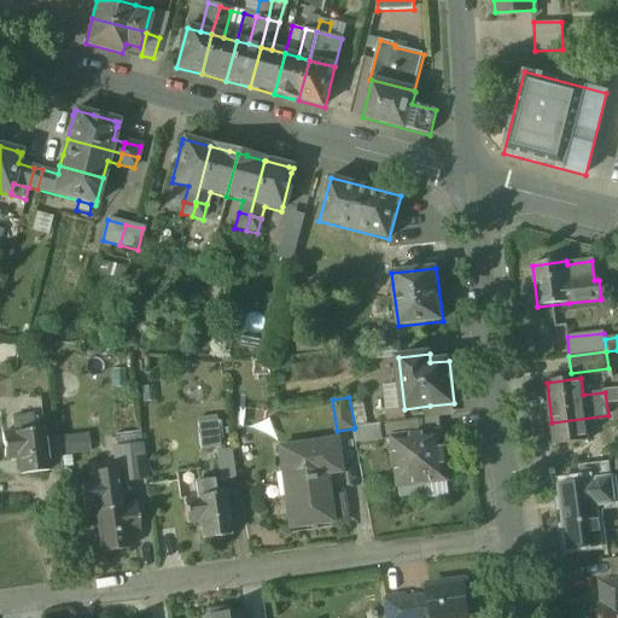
[(430,406),(404,409),(406,421),(410,421),(431,419),(430,406)]
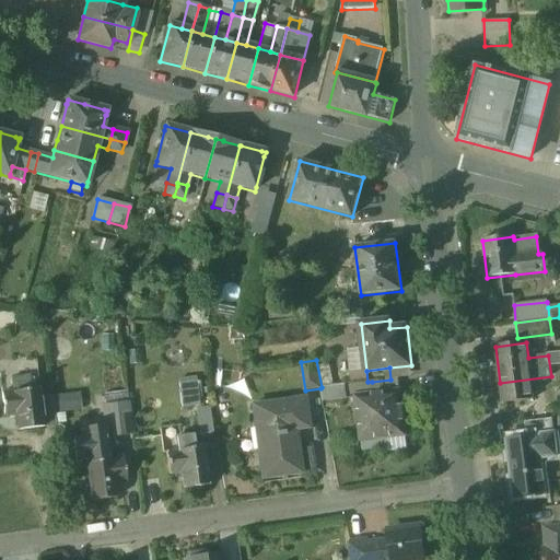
[(26,376),(0,380),(0,393),(28,389),(26,376)]
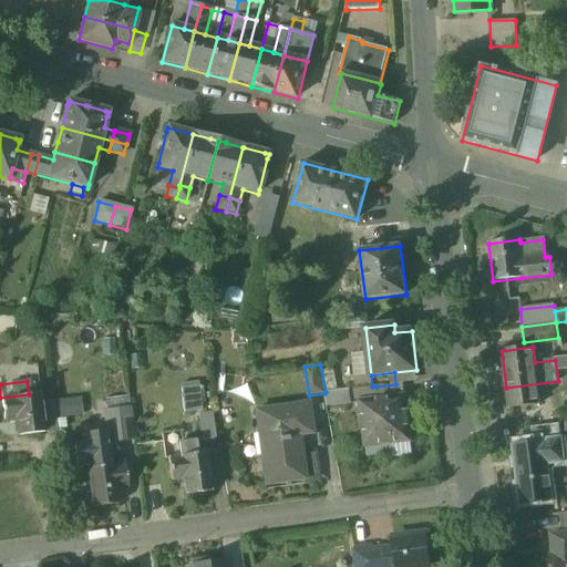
[(203,381),(185,382),(186,410),(204,409),(203,381)]
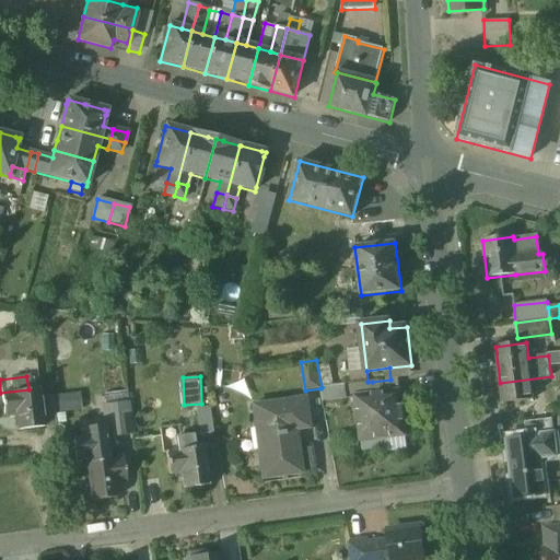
[(368,382),(345,385),(348,398),(357,398),(356,397),(374,395),(372,382),(368,382)]
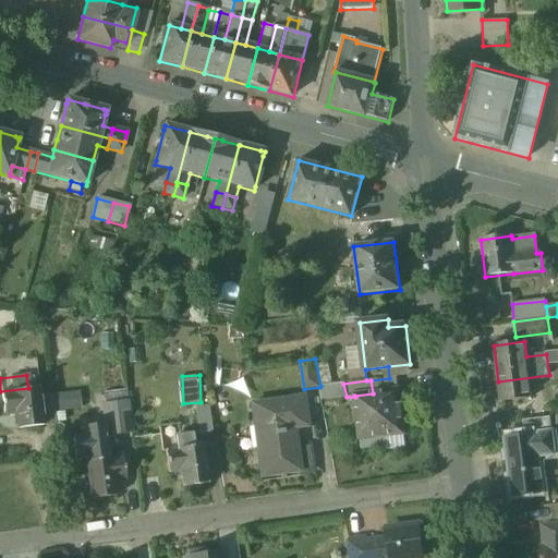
[(343,384),(331,385),(334,397),(334,399),(347,397),(343,384)]
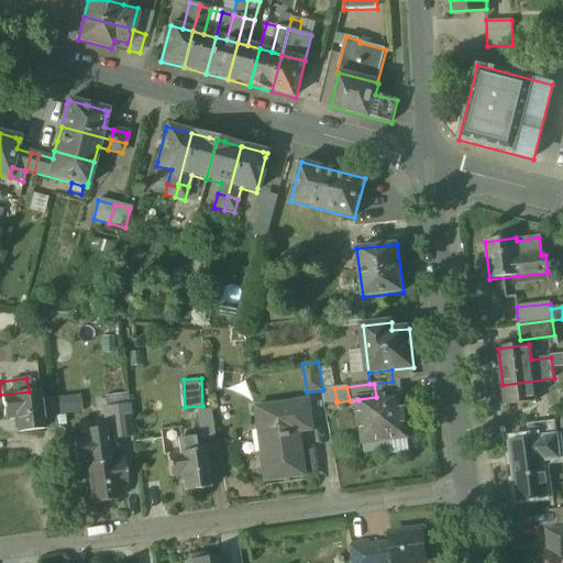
[(334,388),(323,389),(322,390),(324,401),(337,400),(334,388)]
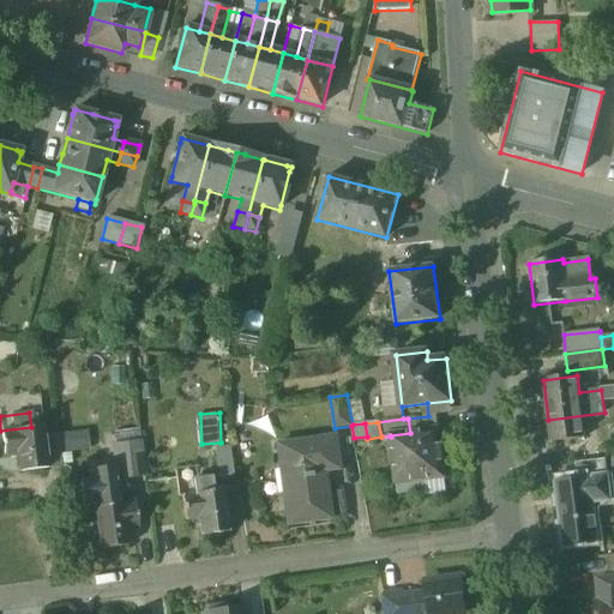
[(31,427),(0,431),(0,434),(4,458),(17,456),(19,473),(43,469),(43,468),(40,437),(37,426),(31,427)]
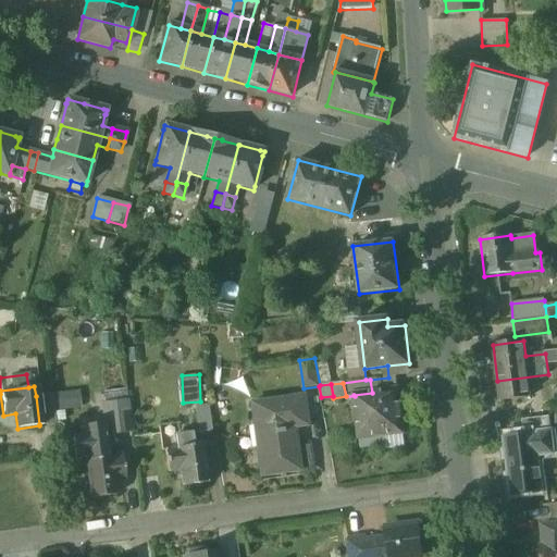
[(127,388),(104,392),(106,406),(130,403),(127,388)]
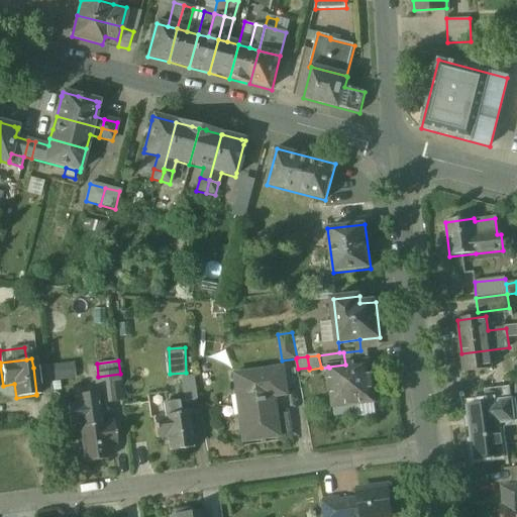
[(345,365),(328,367),(329,368),(333,407),(335,407),(336,416),(355,414),(354,405),(374,402),(369,362),(345,365)]
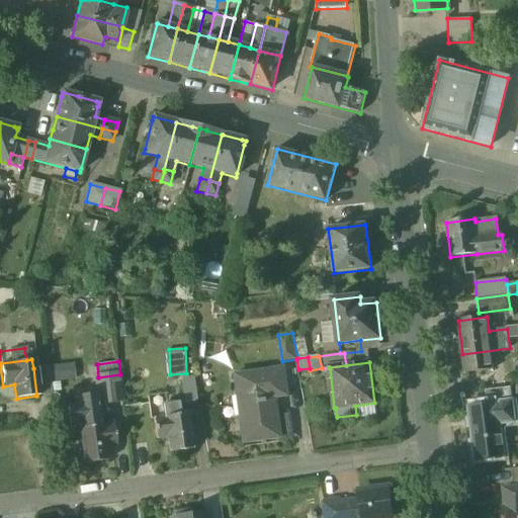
[(48,366),(33,368),(36,395),(52,393),(48,366)]
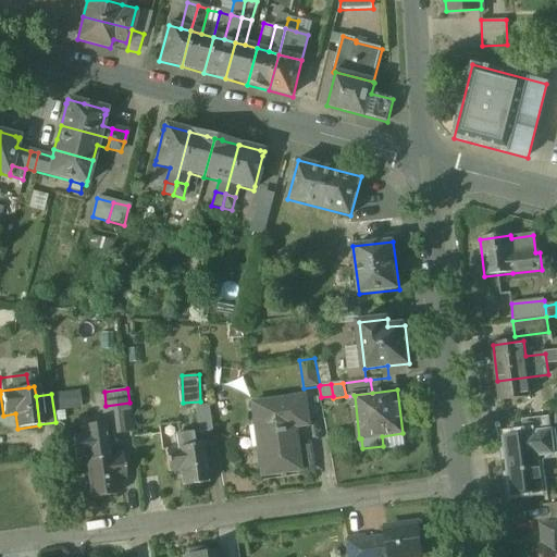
[(288,399),(252,404),(262,477),(300,471),(295,429),(310,426),(308,406),(289,408),(288,399)]
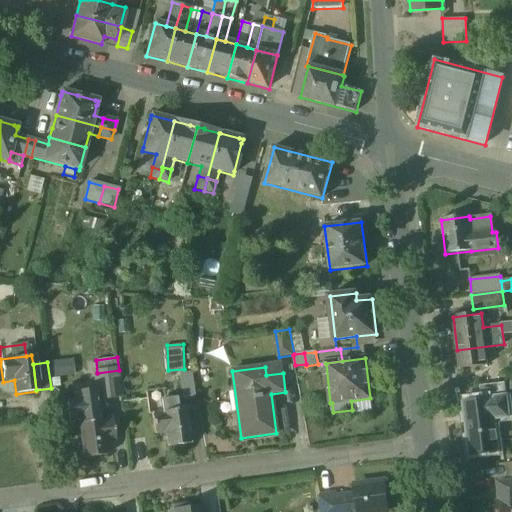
[(119,370),(97,373),(101,399),(122,396),(119,370)]
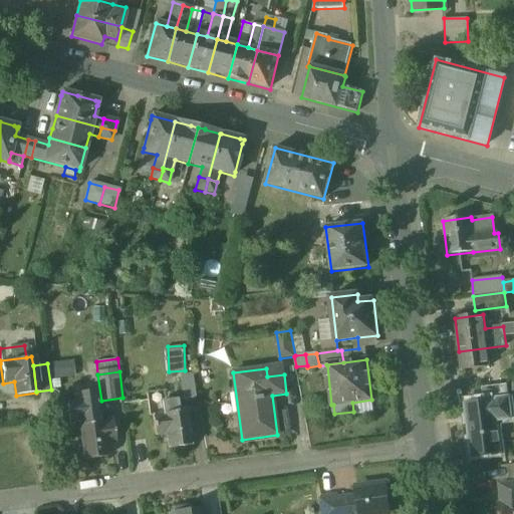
[(194,374),(182,376),(185,400),(197,399),(194,374)]
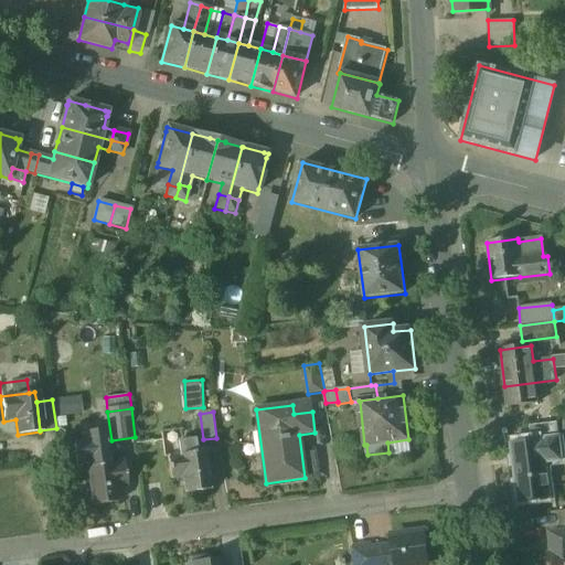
[(558,423),(531,426),(532,440),(561,437),(558,423)]
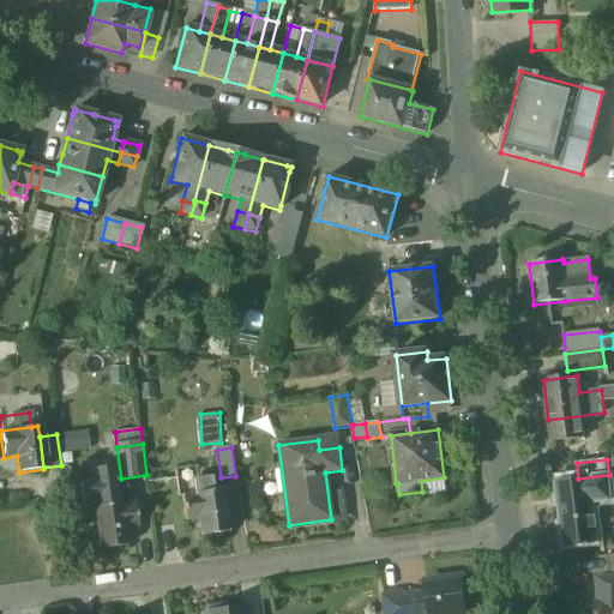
[(104,479),(84,481),(89,511),(95,511),(95,509),(103,507),(102,493),(120,491),(118,469),(103,470),(104,479)]
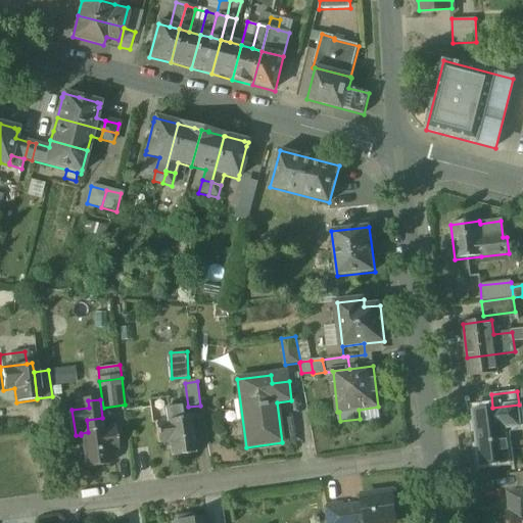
[(492,408),(474,410),(479,466),(510,463),(506,428),(521,426),(519,405),(492,408)]
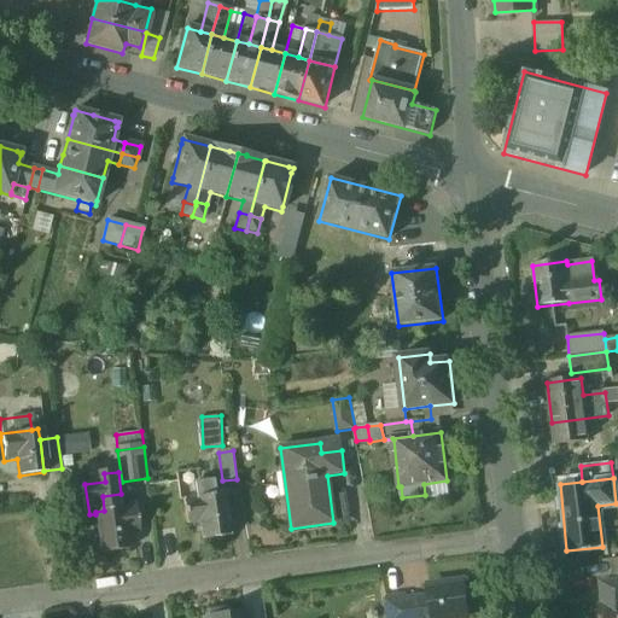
[(214,479),(193,483),(196,497),(184,499),(186,516),(182,516),(184,525),(200,523),(203,540),(231,536),(225,494),(216,495),(214,479)]
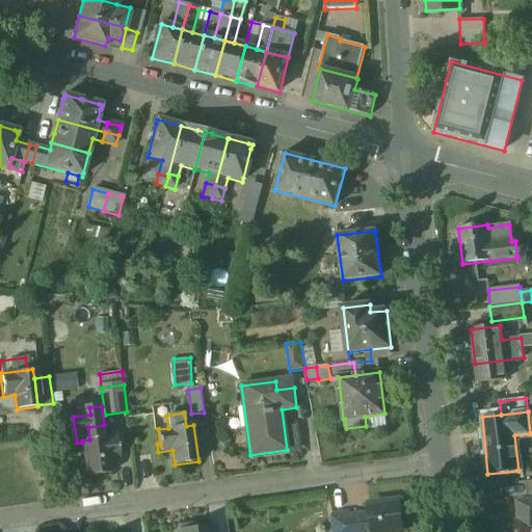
[(104,425),(88,427),(89,440),(106,437),(104,425)]
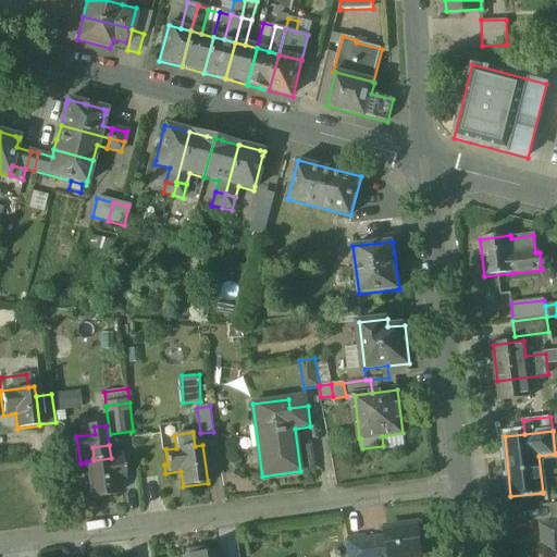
[(94,460),(86,461),(86,463),(90,498),(115,495),(113,482),(127,480),(124,456),(94,460)]
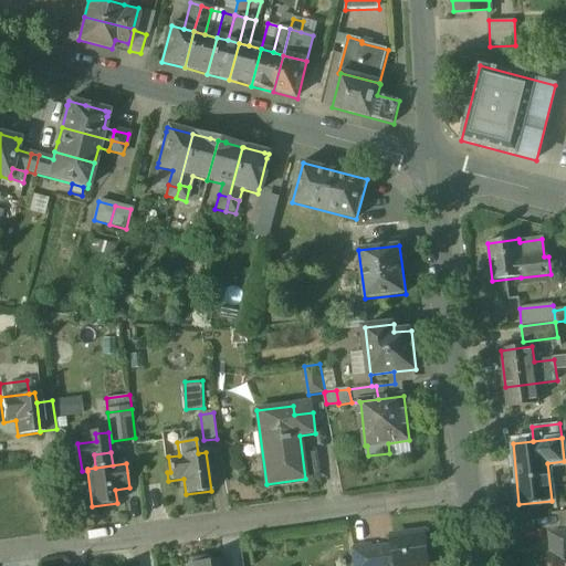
[(565,565),(565,531),(561,532),(551,533),(553,553),(547,553),(547,565),(565,565)]
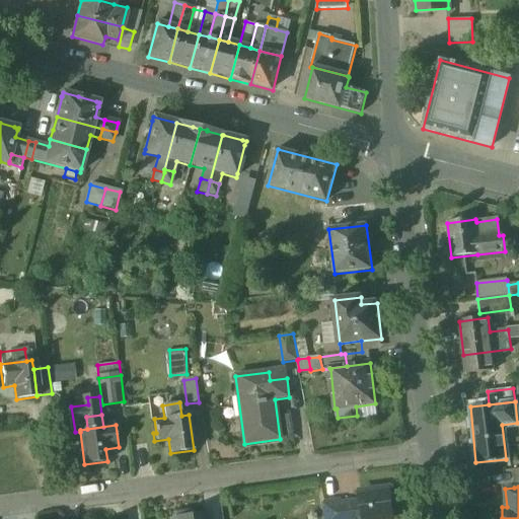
[(392,488),(360,492),(361,502),(342,504),(343,518),(387,518),(391,518),(390,505),(394,504),(392,488)]
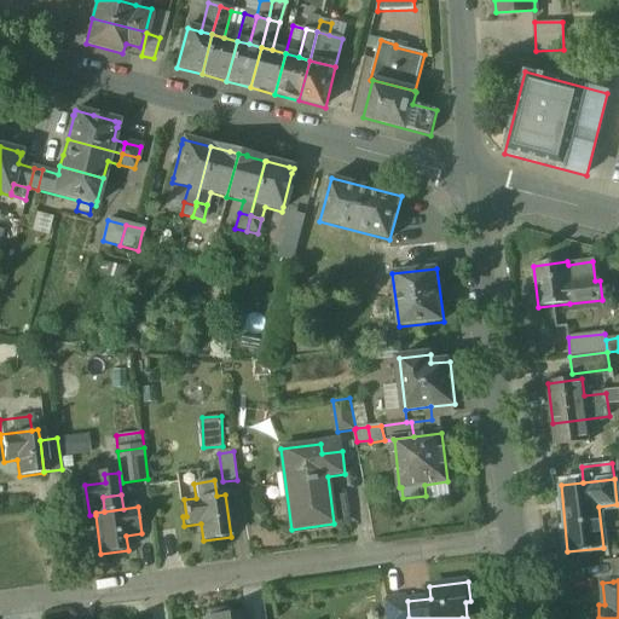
[(405,596),(388,599),(389,618),(409,618),(408,601),(405,601),(405,596)]
